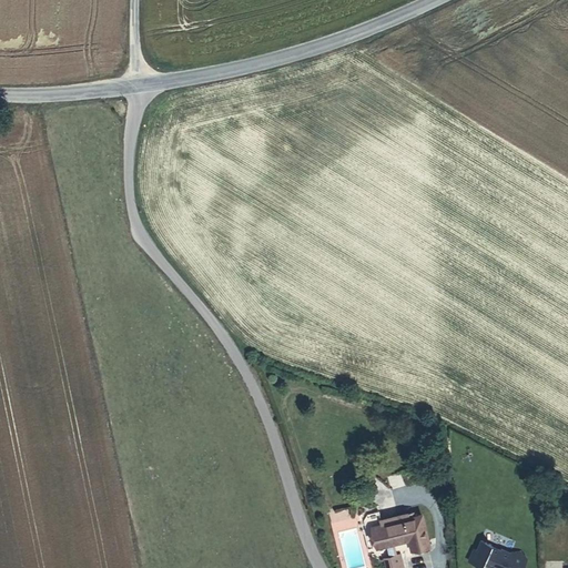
[(348,507),(330,510),(342,567),(361,567),(369,566),(358,514),(351,515),(348,507)]
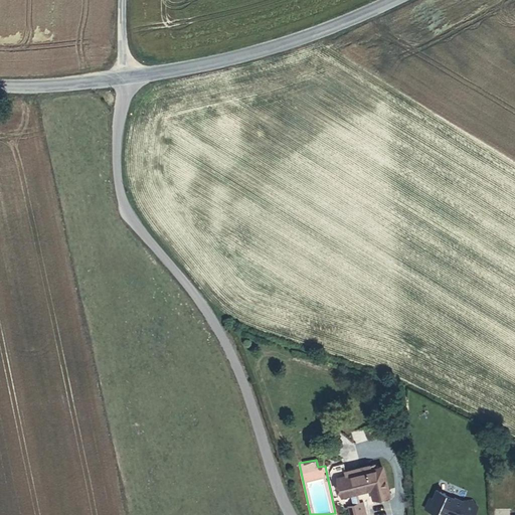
[(355,478),(354,474),(364,472),(365,476),(379,473),(381,472),(380,465),(344,472),(342,465),(332,467),(329,472),(341,469),(344,481),(355,478)]
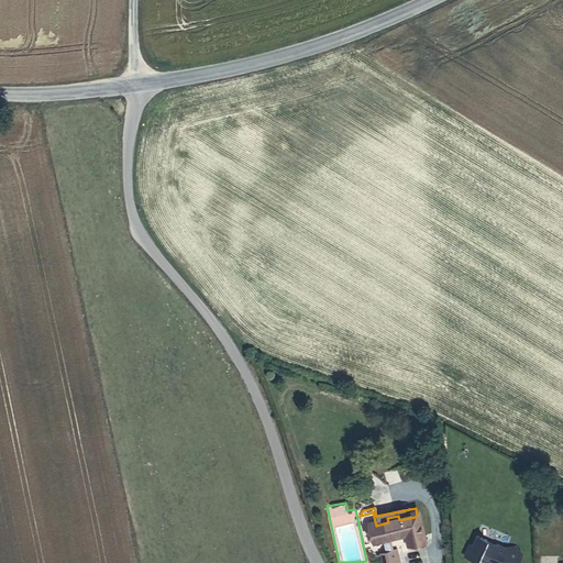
[(420,540),(415,517),(399,520),(388,522),(376,526),(373,512),(360,516),(359,517),(361,526),(366,525),(371,544),(382,542),(387,540),(403,538),(404,543),(420,540)]
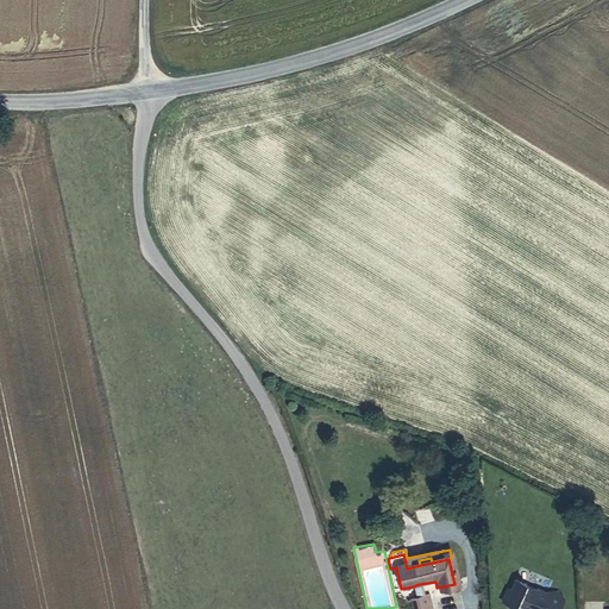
[(458,589),(451,558),(449,559),(454,584),(437,588),(438,592),(458,589)]
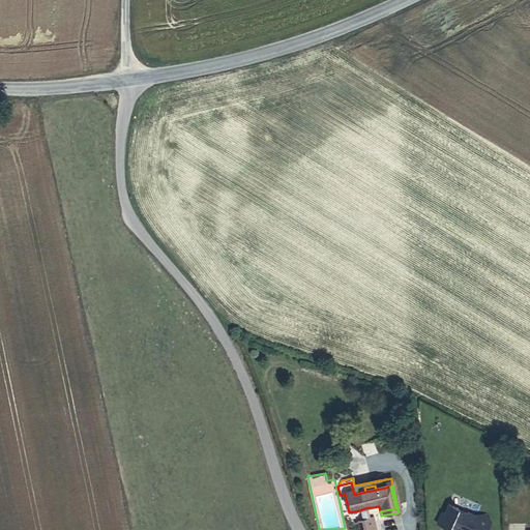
[(349,512),(345,494),(340,495),(344,513),(349,512)]
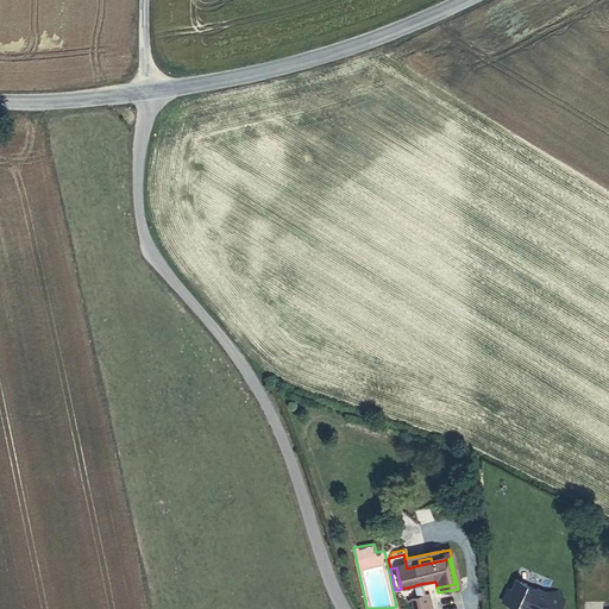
[(429,608),(427,596),(421,596),(419,584),(413,586),(415,598),(413,603),(414,608),(429,608)]
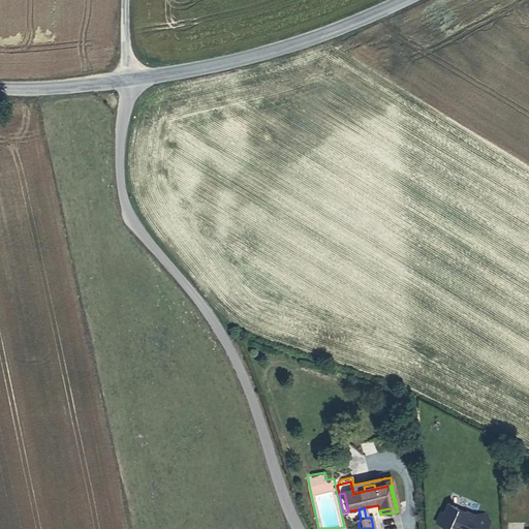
[(489,528),(491,527),(475,520),(475,522),(466,518),(465,519),(456,516),(457,514),(446,509),(443,519),(440,518),(435,528),(489,528)]
